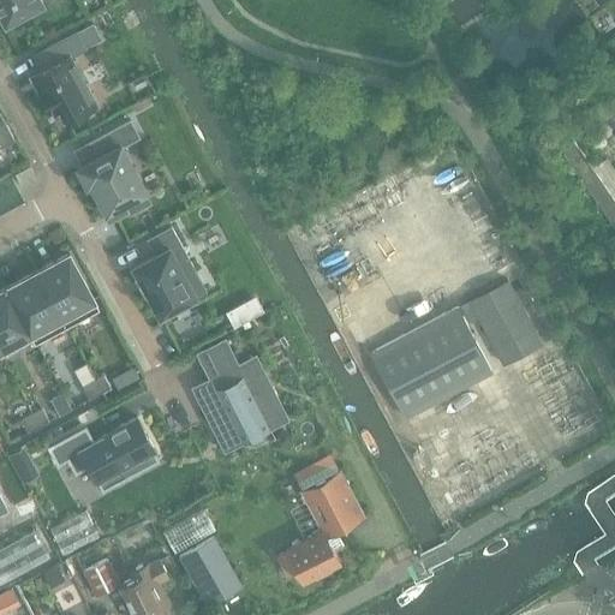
[(0,0),(0,11),(6,23),(42,3),(41,0),(0,0)]
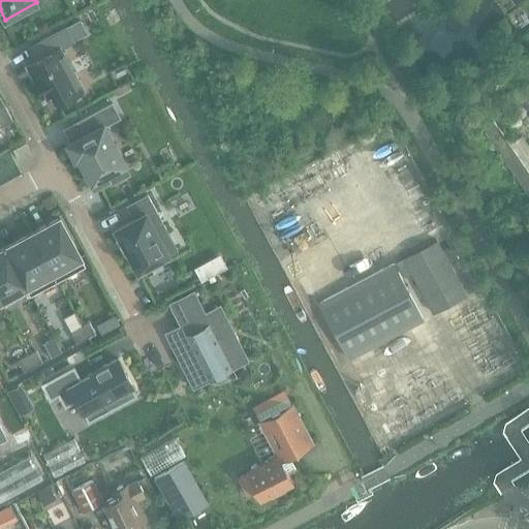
[(29,47),(36,61),(29,64),(36,76),(32,79),(42,98),(45,96),(53,109),(85,92),(61,48),(73,41),(66,27),(29,47)]
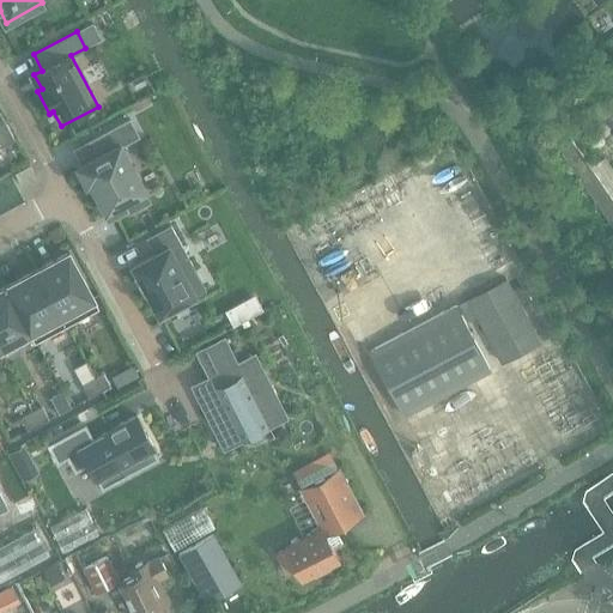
[(612,97),(595,110),(602,120),(612,111),(612,97)]
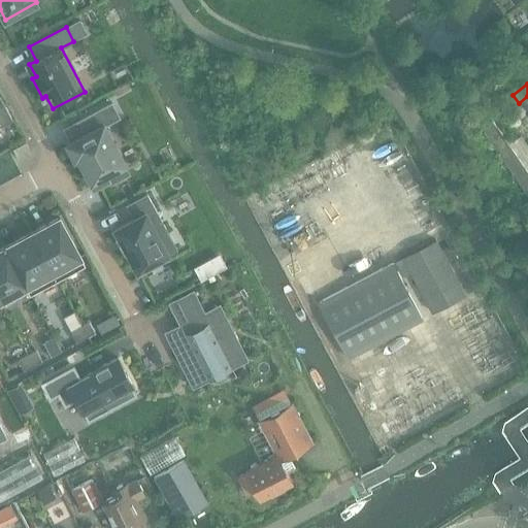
[(527,172),(493,121),(482,128),(527,195),(527,202),(516,211),(522,221),(527,216),(527,96),(519,103),(519,104),(522,102),(527,109),(527,172)]
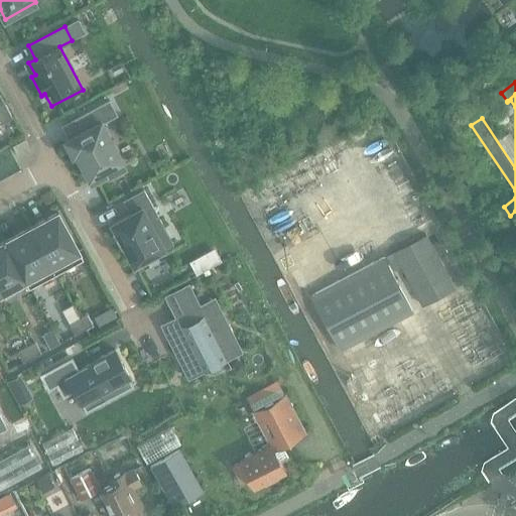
[(0,115),(9,111),(5,104),(0,106),(0,115)]
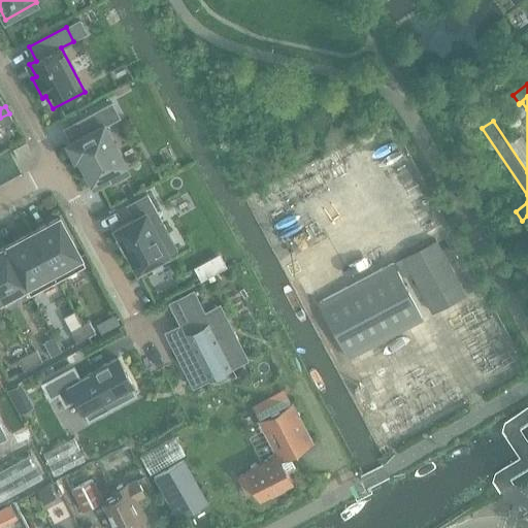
[(108,123),(101,109),(68,127),(75,139),(67,143),(75,159),(78,157),(94,186),(108,178),(107,175),(126,165),(105,124),(108,123)]
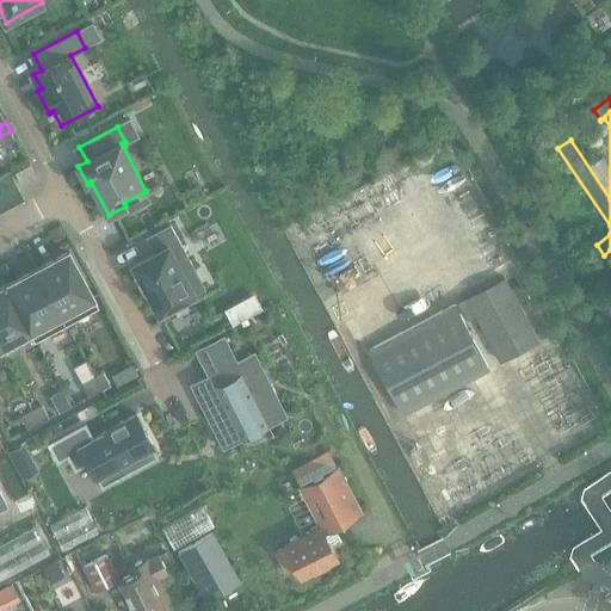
[(14,140),(11,131),(0,136),(0,142),(2,147),(14,140)]
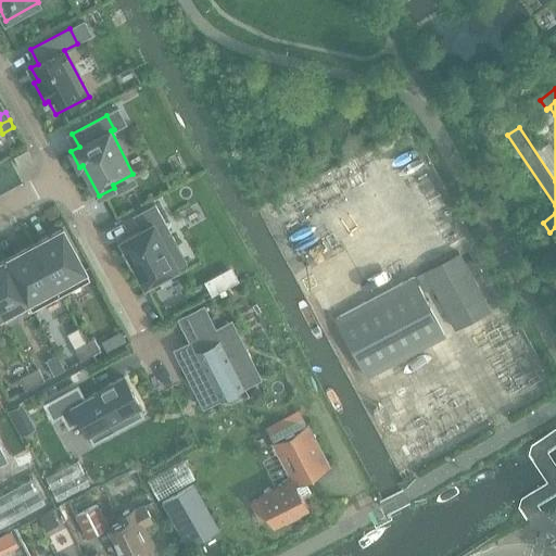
[(33,161),(27,150),(14,158),(20,168),(33,161)]
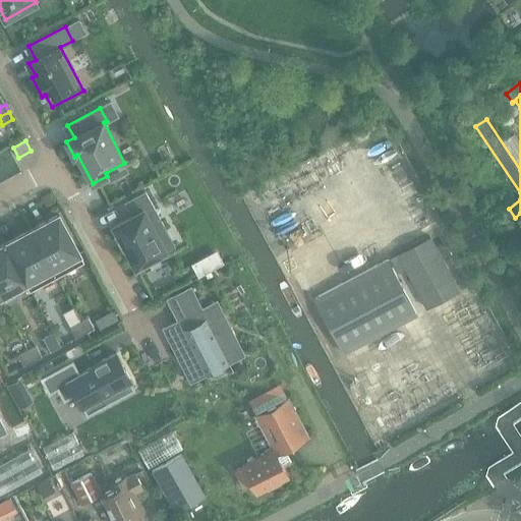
[(168,235),(143,189),(117,204),(126,220),(103,232),(131,286),(170,266),(157,240),(168,235)]
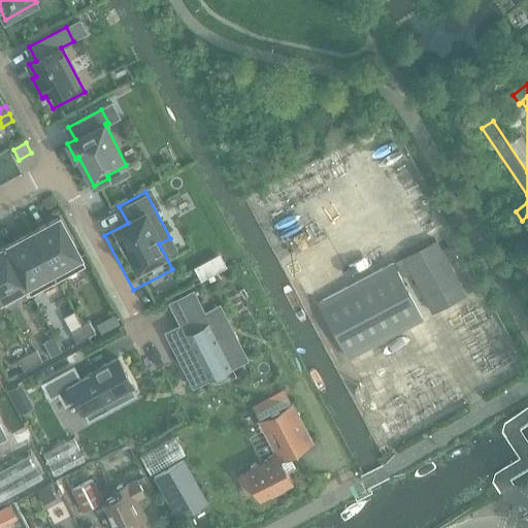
[(52,196),(41,201),(46,210),(56,205),(52,196)]
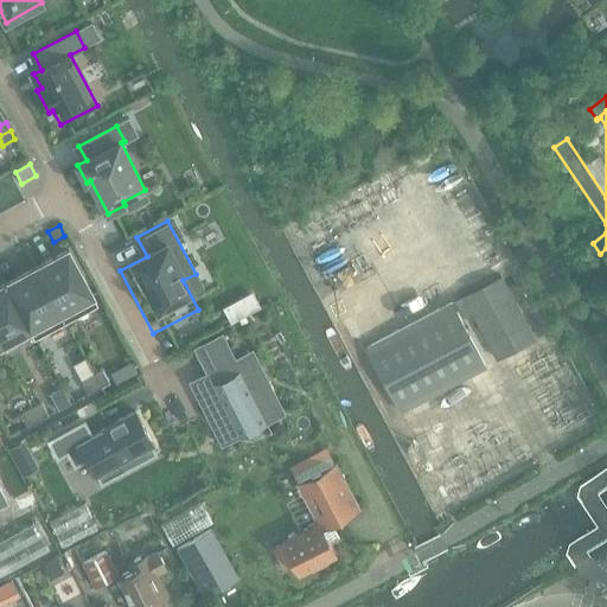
[(69,248),(6,281),(7,283),(18,279),(17,278),(21,275),(21,276),(37,268),(52,260),(51,259),(56,256),(56,257),(68,251),(93,296),(95,295),(70,250),(69,248)]
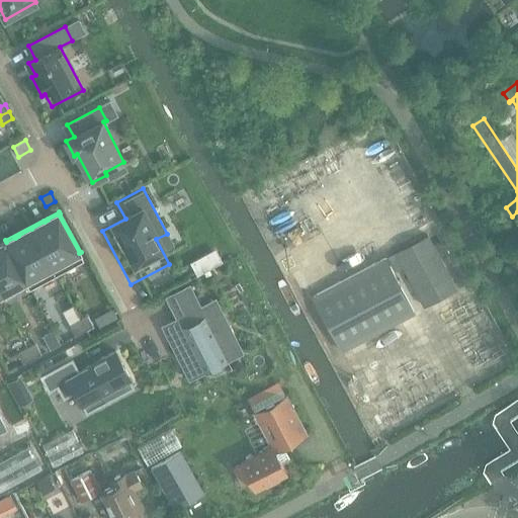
[(79,253),(58,214),(48,220),(48,219),(44,221),(45,222),(31,229),(53,267),(57,275),(84,261),(79,253)]
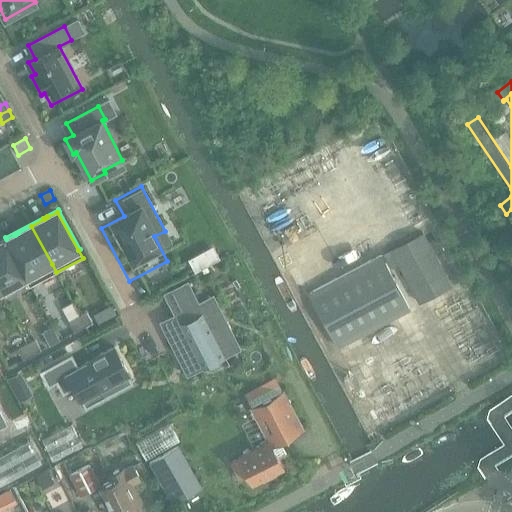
[(52,264),(31,226),(18,233),(18,232),(14,234),(15,235),(6,239),(5,237),(4,238),(5,240),(26,278),(30,286),(56,272),(52,264)]
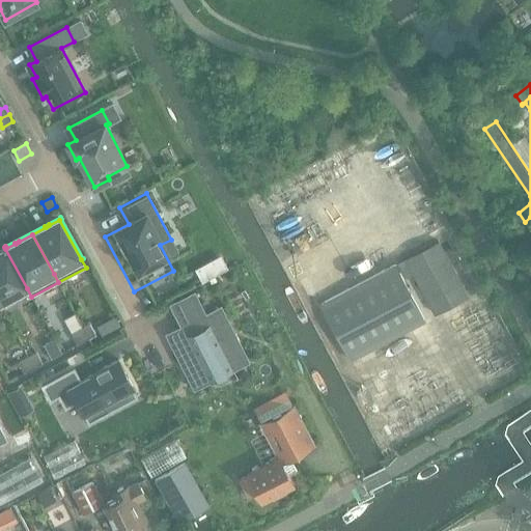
[(438,242),(398,263),(406,278),(413,274),(436,314),(468,297),(438,242)]
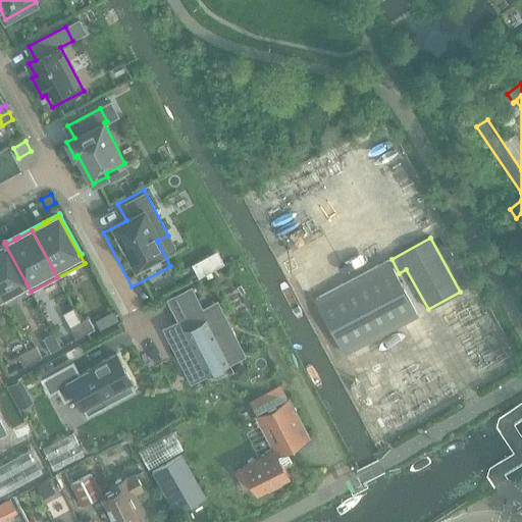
[(5,245),(4,243),(3,243),(4,245),(0,247),(0,297),(0,298),(25,283),(30,293),(31,292),(27,283),(5,245)]
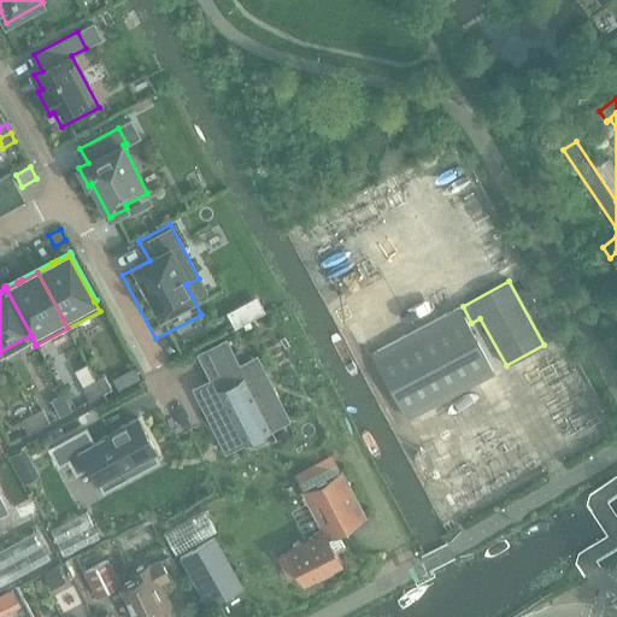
[(459,309),(372,354),(407,418),(493,372),(459,309)]
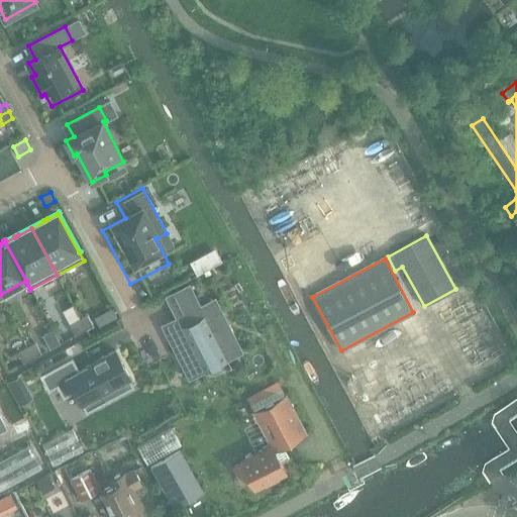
[(198,292),(175,303),(190,335),(214,324),(198,292)]
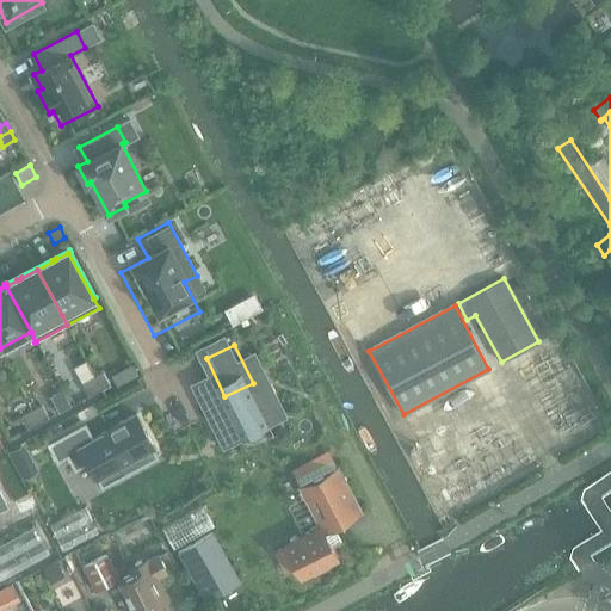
[(133,363),(111,375),(117,386),(139,374),(133,363)]
